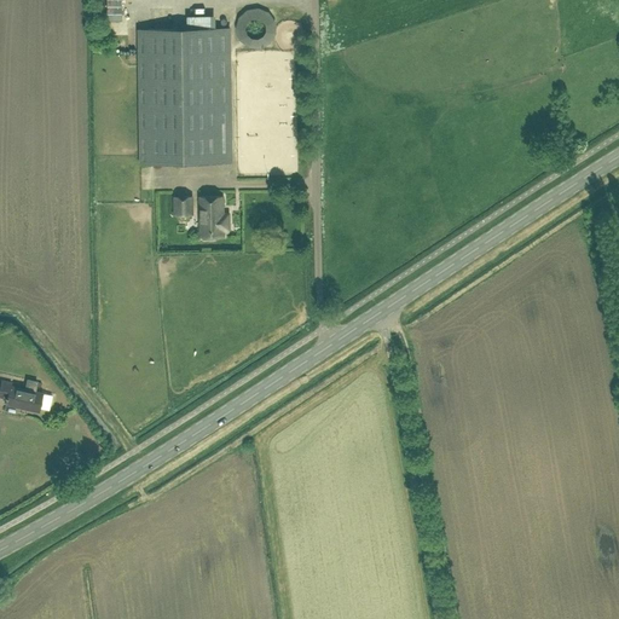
[(114,6),(114,18),(122,18),(122,11),(132,11),(132,6),(114,6)]
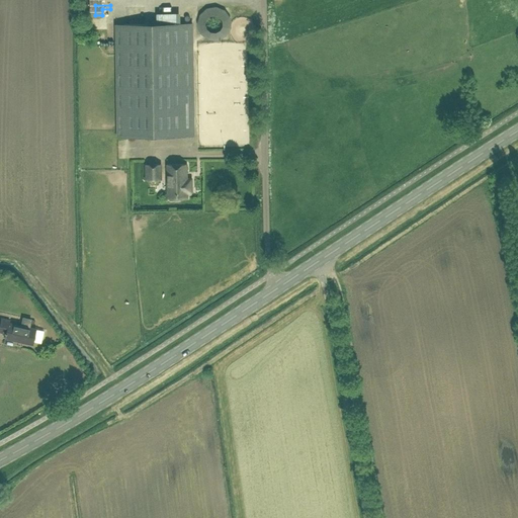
[(177,22),(177,13),(157,14),(157,23),(177,22)]
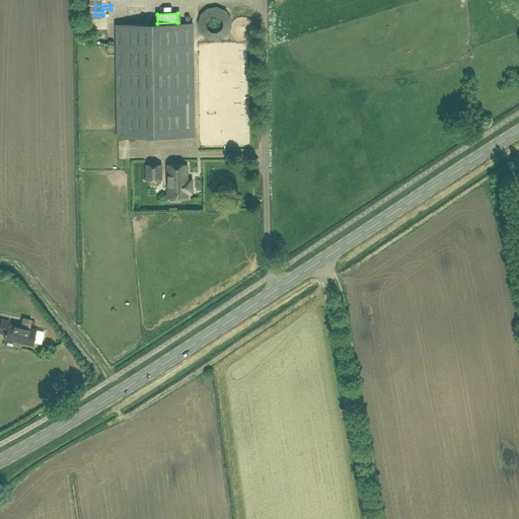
[(194,136),(193,23),(116,24),(118,137),(194,136)]
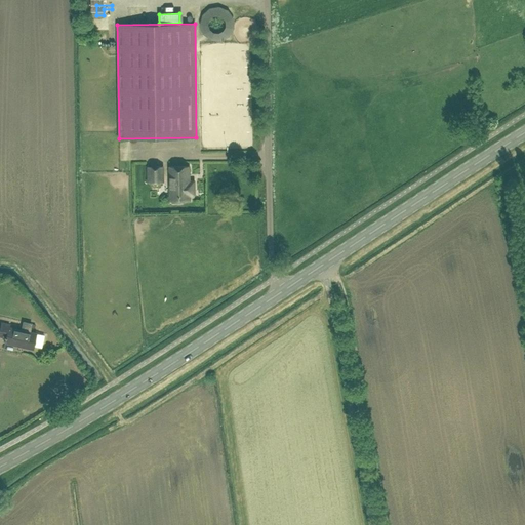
[(190,180),(189,165),(169,166),(169,201),(171,200),(171,203),(180,203),(180,200),(190,200),(190,195),(195,195),(194,180),(190,180)]
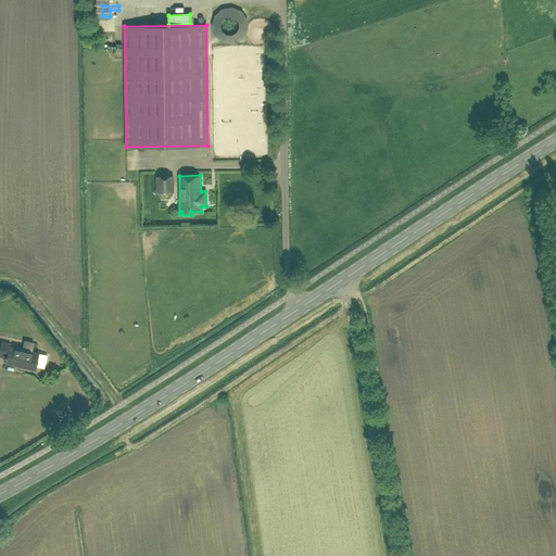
[(173,192),(173,176),(156,176),(156,192),(173,192)]
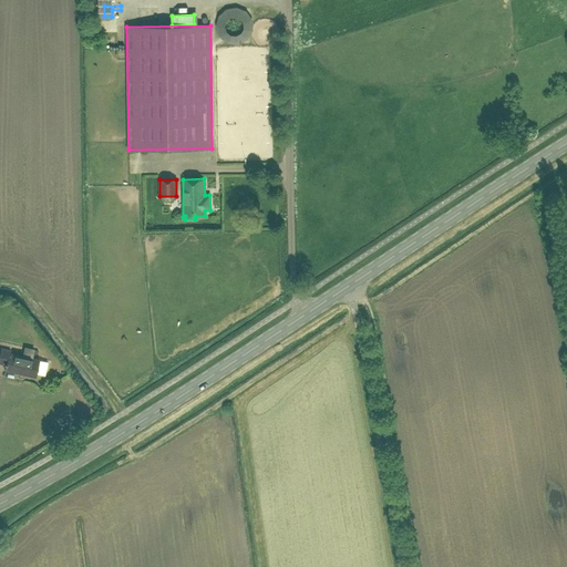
[(33,349),(24,347),(22,357),(9,353),(10,351),(1,349),(0,351),(0,362),(6,364),(4,370),(34,377),(39,360),(31,359),(33,349)]
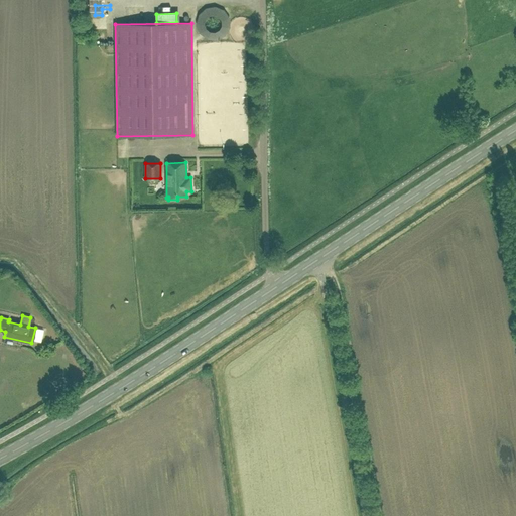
[(36,329),(36,342),(44,342),(43,329),(36,329)]
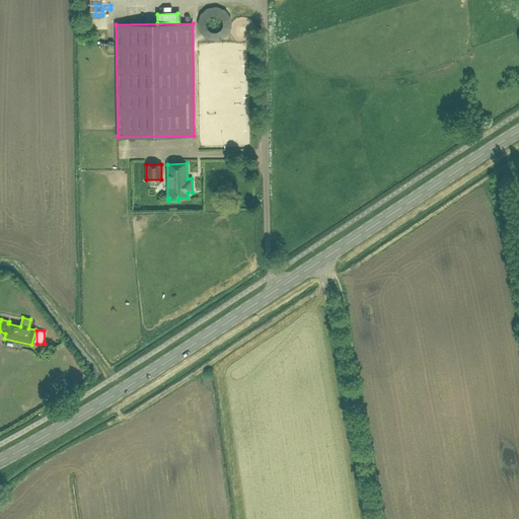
[(53,345),(41,353),(45,358),(56,351),(53,345)]
